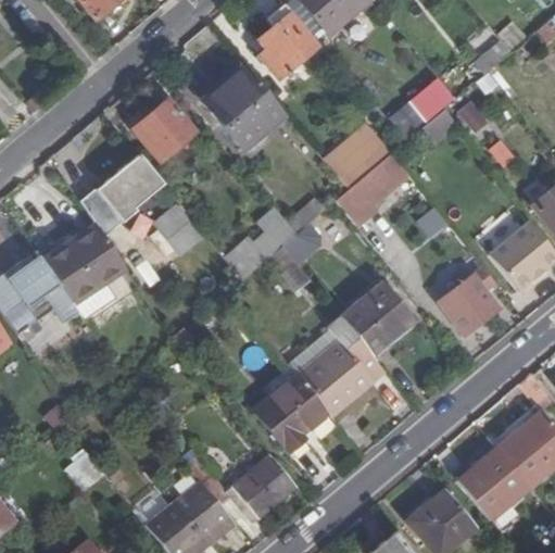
[(79,0),(96,20),(118,0),(79,0)]
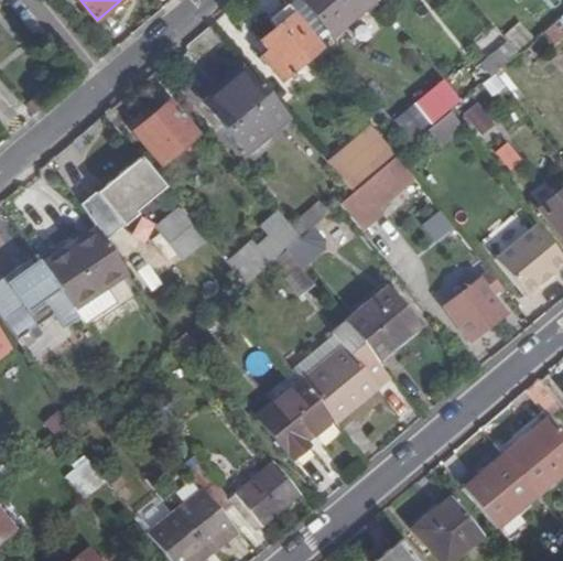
[(379,0),(303,0),(334,38),(379,0)]
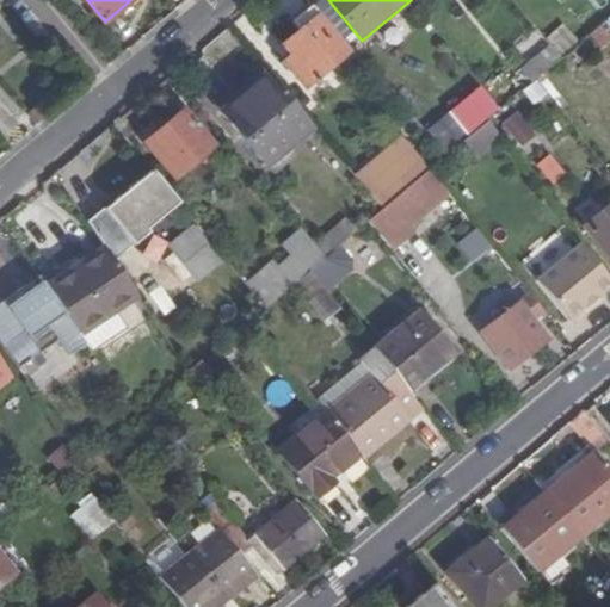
[(307,86),(350,49),(313,5),(294,20),(301,29),(284,43),(294,55),(285,61),(307,86)]
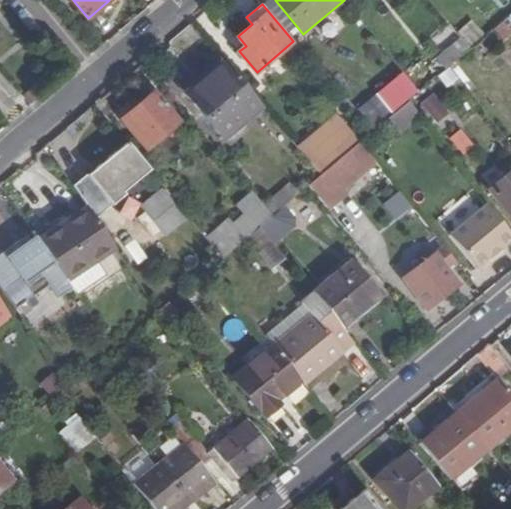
[(443,72),(450,66),(471,48),(465,41),(462,38),(450,24),(442,30),(455,45),(438,58),(442,63),(438,67),(443,72)]
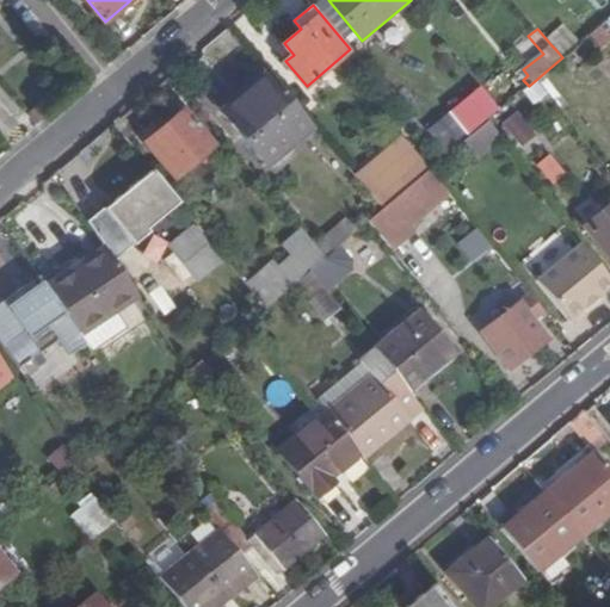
[(267,165),(314,127),(267,72),(222,110),(267,165)]
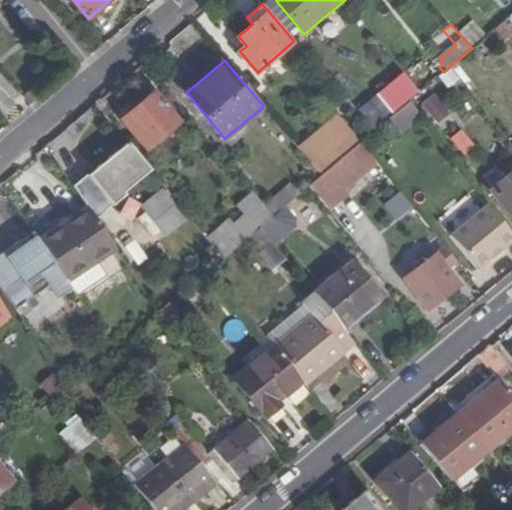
[(372,126),(420,88),(404,68),(356,107),(372,126)]
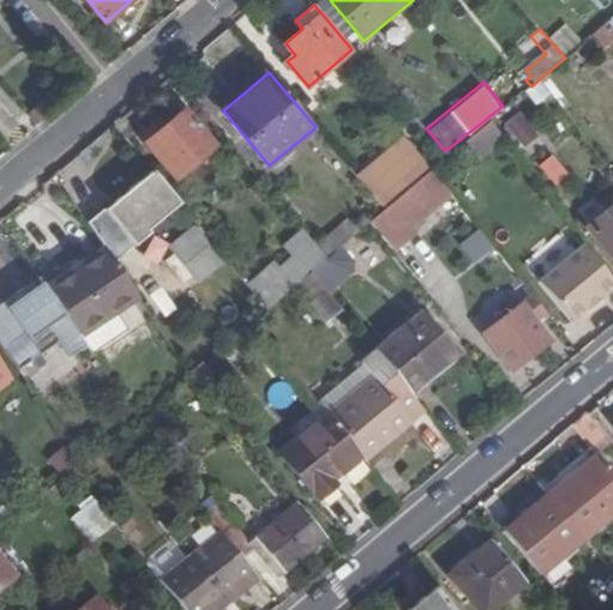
[(520,107),(504,120),(524,144),(540,131),(520,107)]
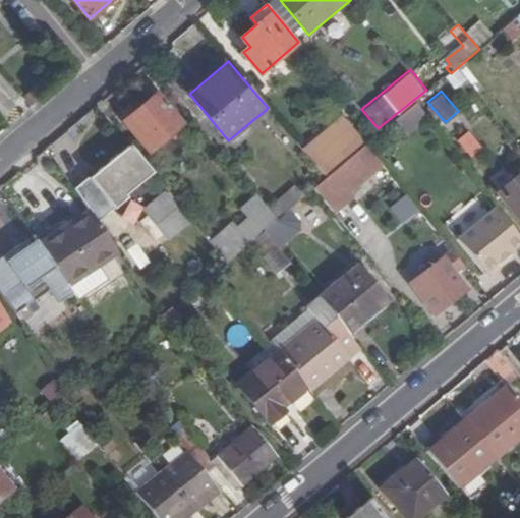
[(192,137),(157,95),(126,120),(151,151),(154,150),(160,158),(174,147),(177,150),(192,137)]
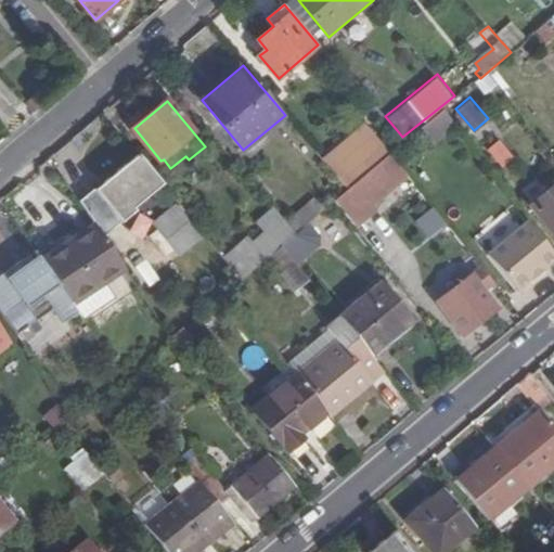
[(347,189),(390,153),(366,123),(322,159),(347,189)]
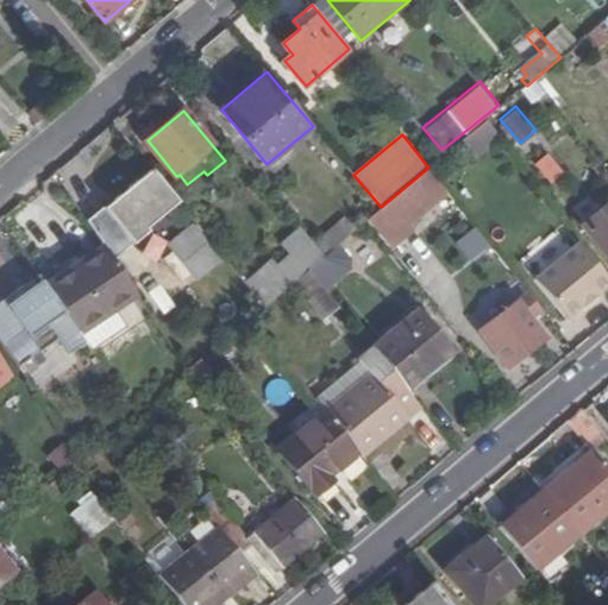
[(537,161),(552,180),(564,171),(547,152),(537,161)]
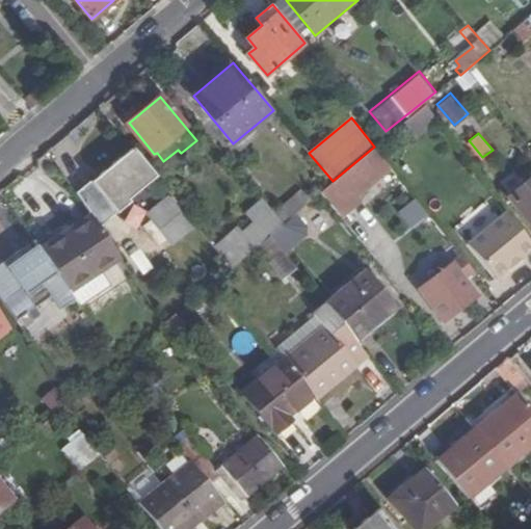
[(333,181),(322,191),(342,216),(359,203),(355,200),(392,168),(374,147),(333,181)]
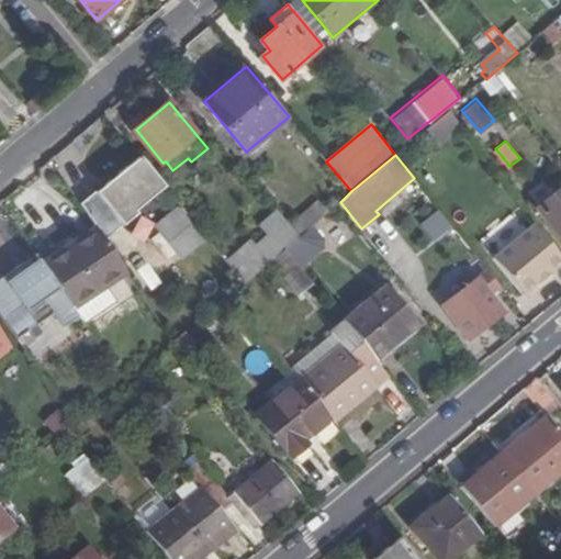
[(166,186),(142,156),(98,191),(125,225),(139,214),(136,210),(166,186)]
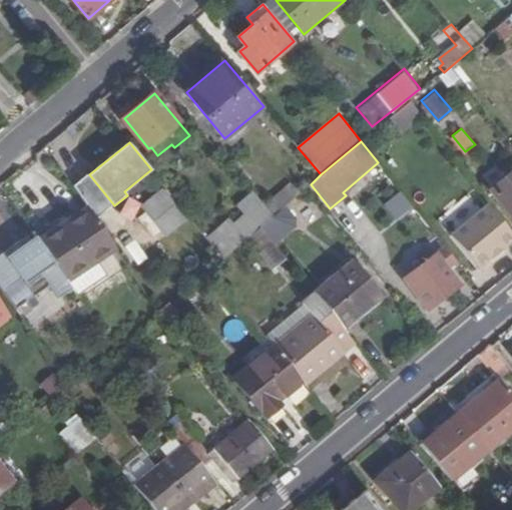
[(511,171),(490,189),(511,214),(511,171)]
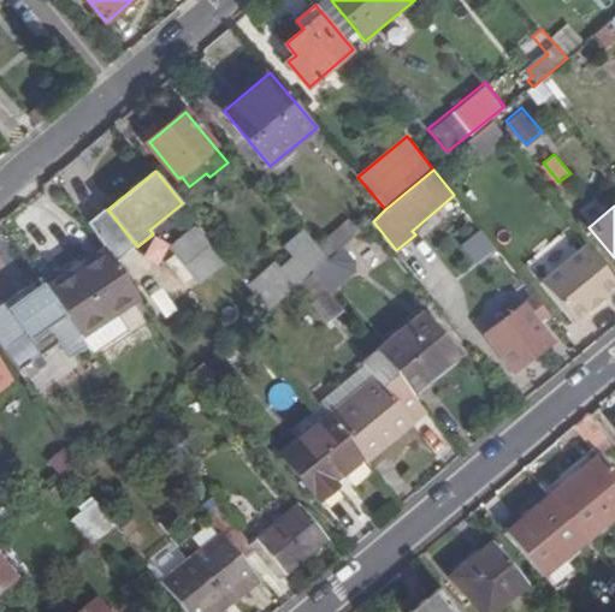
[(342,247),(360,232),(352,223),(332,239),(335,241),(339,247),(341,248),(342,247)]
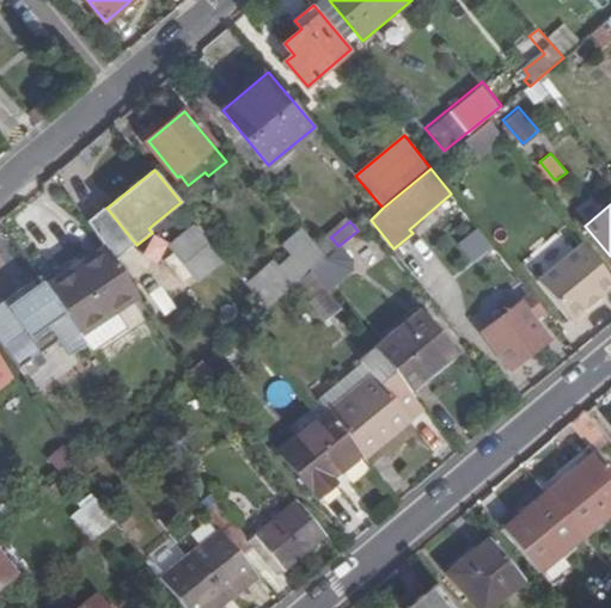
[(470,258),(493,246),(481,225),(459,237),(470,258)]
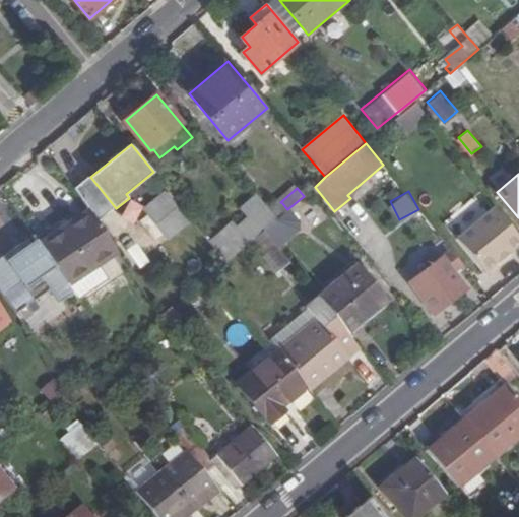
[(146,209),(170,238),(190,222),(166,193),(146,209)]
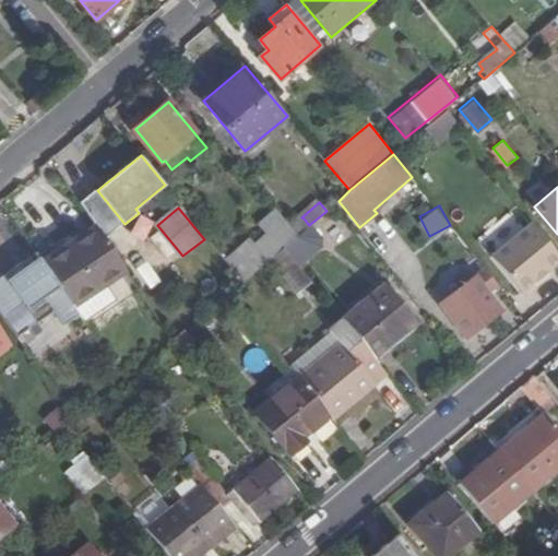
[(244,281),(270,258),(284,246),(297,235),(276,210),(259,224),(266,235),(253,246),(249,239),(225,259),(235,271),(244,281)]
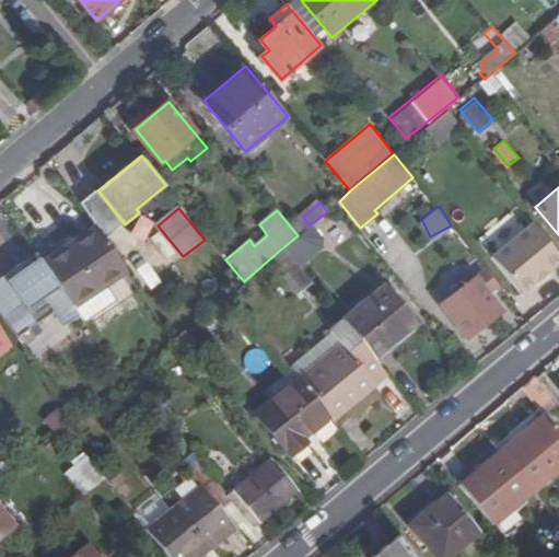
[(309,224),(304,219),(299,224),(302,229),(309,224)]
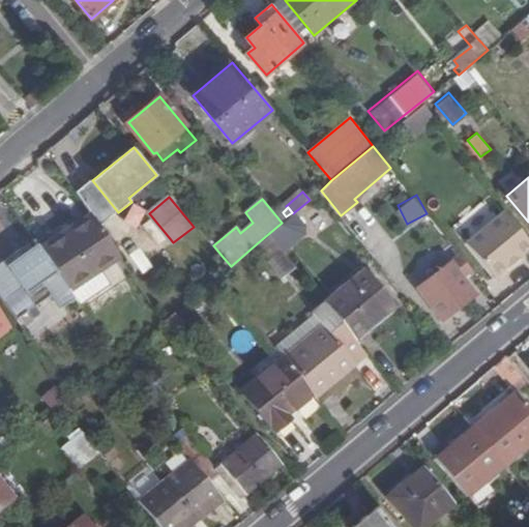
[(304,225),(294,212),(293,213),(282,223),(269,233),(283,250),(304,232),(304,225)]
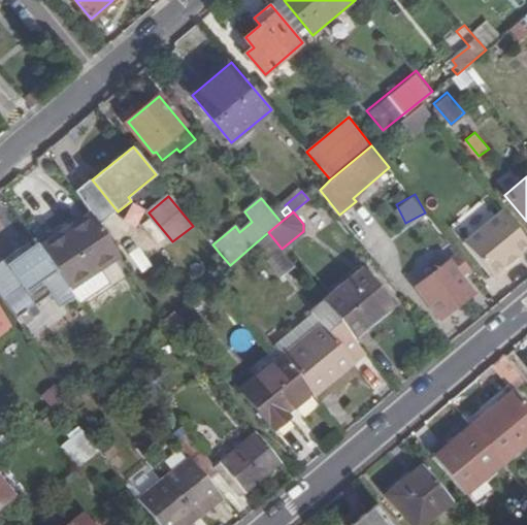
[(464,242),(492,276),(526,245),(526,240),(501,211),(464,242)]
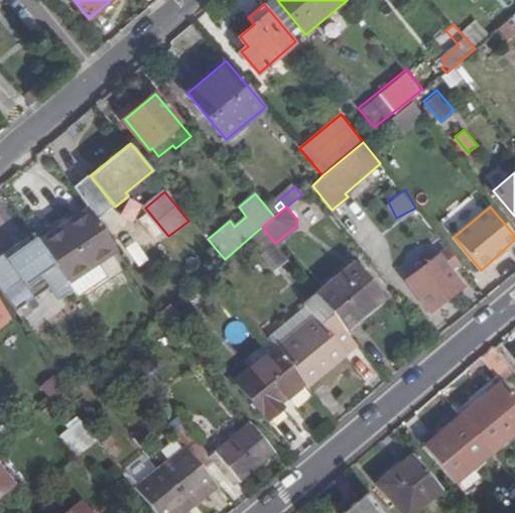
[(68,280),(117,247),(90,208),(72,220),(74,223),(42,244),(68,280)]
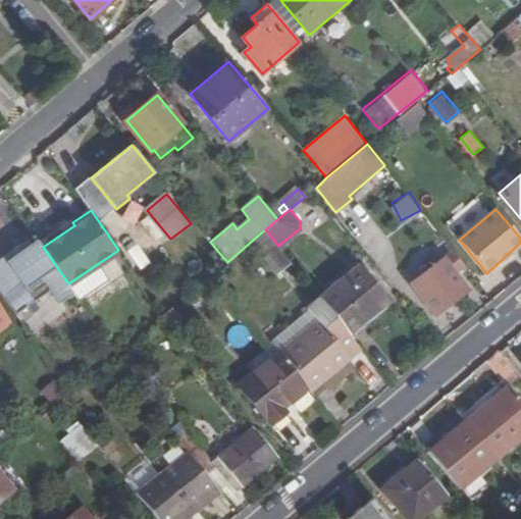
[(67,216),(37,238),(38,239),(43,247),(74,225),(72,222),(67,216)]
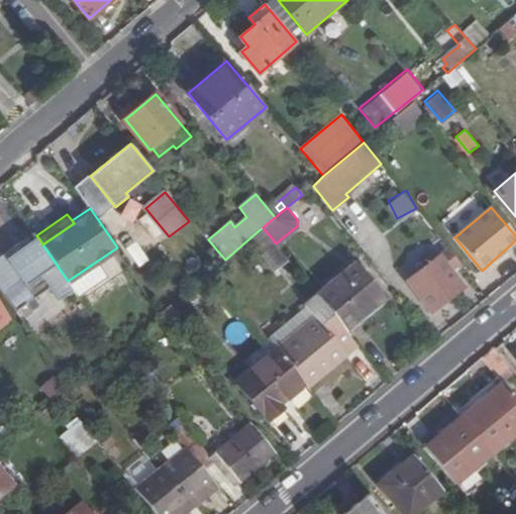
[(276,272),(289,261),(276,243),(263,227),(249,238),(276,272)]
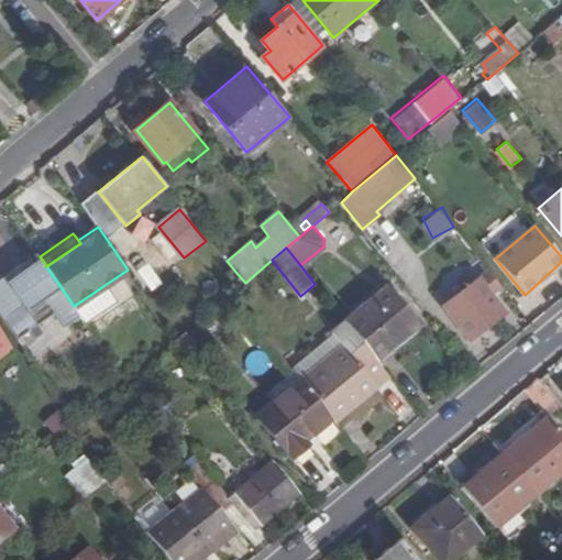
[(37,253),(23,264),(25,268),(41,257),(40,256),(37,253)]
